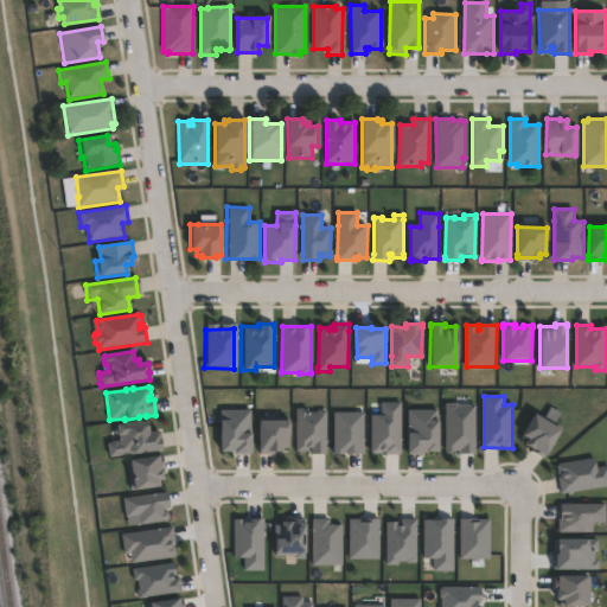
[(402,402),(401,455),(385,454),(385,452),(370,452),(371,415),(381,415),(381,402),(402,402)]
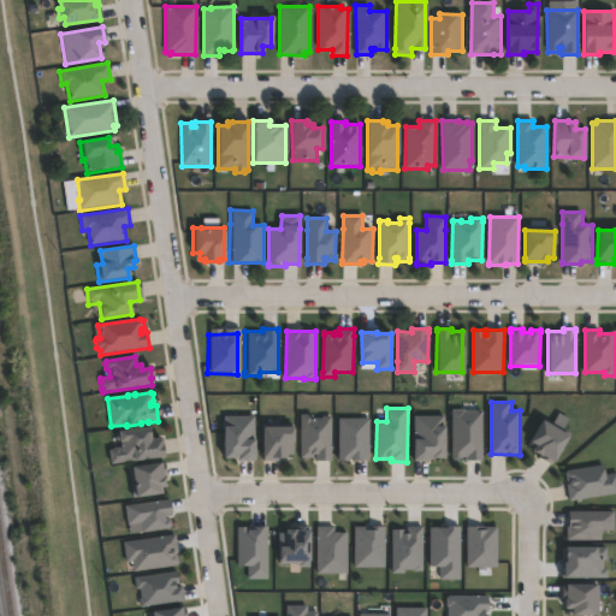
[(483,412),(483,461),(468,461),(468,457),(452,457),(452,412),(483,412)]
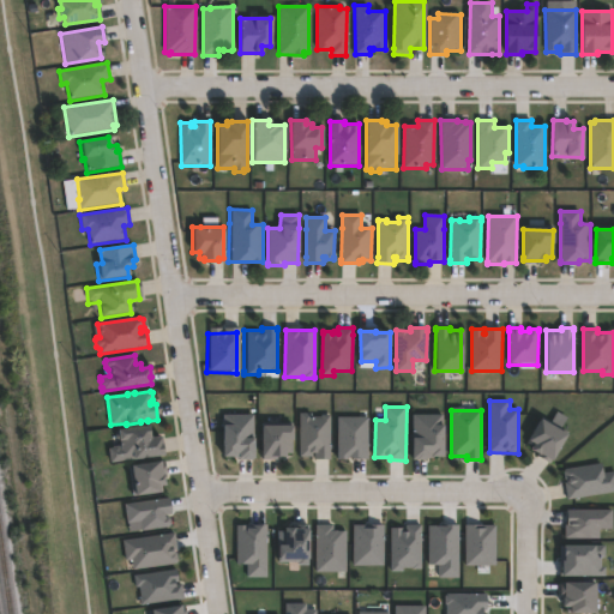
[(311,414),(311,417),(321,417),(321,415),(330,415),(330,417),(330,452),(330,458),(315,458),(315,451),(313,451),(313,457),(300,457),(300,451),(300,417),(300,414),(311,414)]
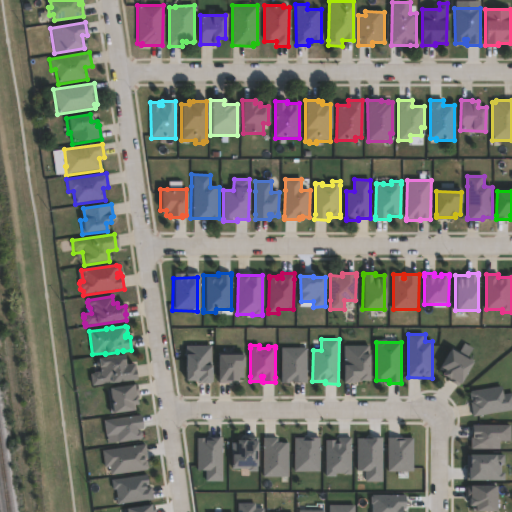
[(369,346),(369,356),(371,356),(371,381),(360,381),(360,383),(345,384),(344,347),(369,346)]
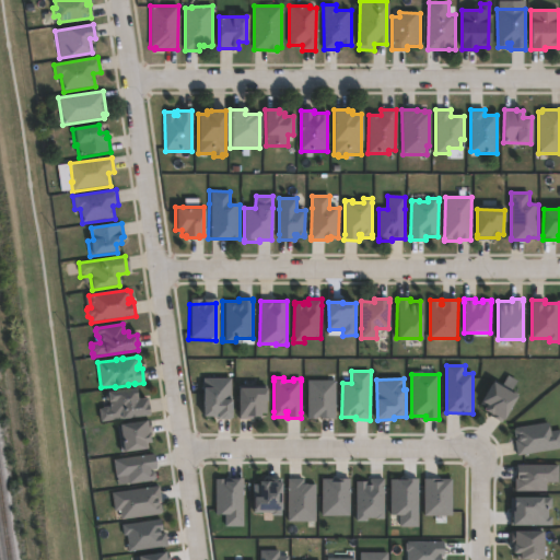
[(197,382),(197,418),(226,423),(229,383),(197,382)]
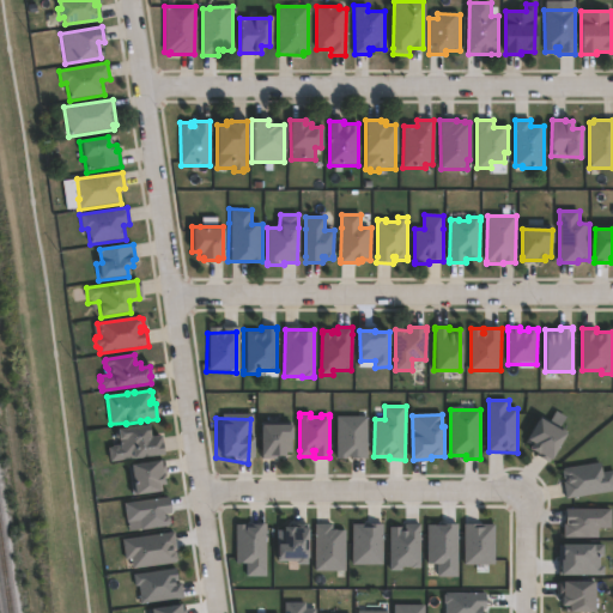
[(569,436),(553,462),(533,450),(535,445),(529,441),(541,419),(569,436)]
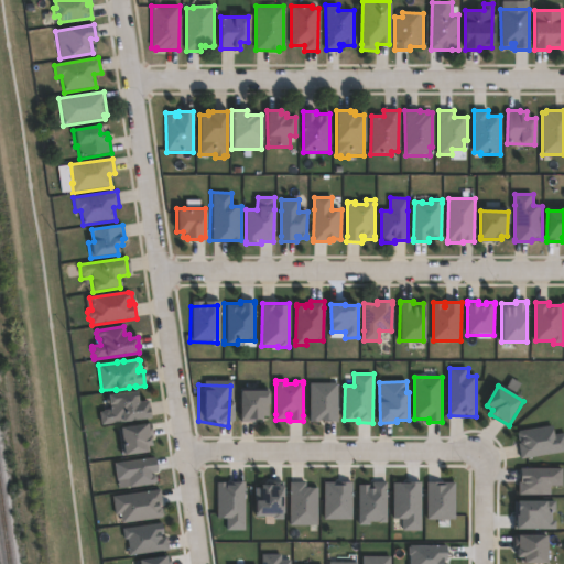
[(336,422),(336,389),(308,389),(307,422),(336,422)]
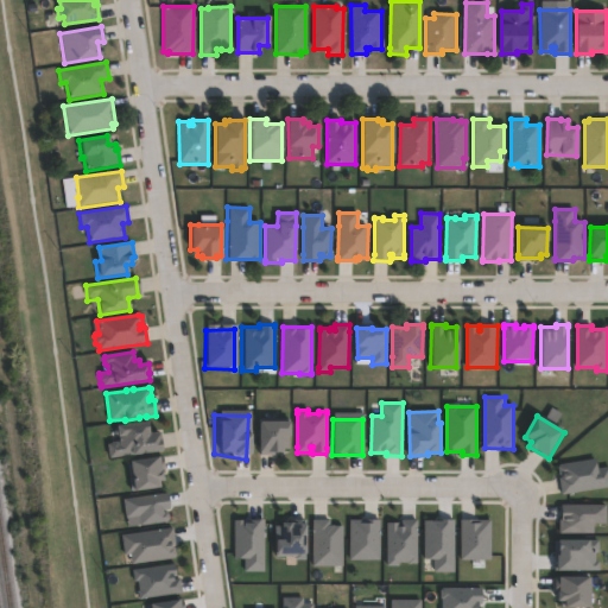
[(276,455),(259,455),(259,451),(259,448),(259,420),(289,420),(289,448),(283,448),(283,453),(276,453),(276,455)]
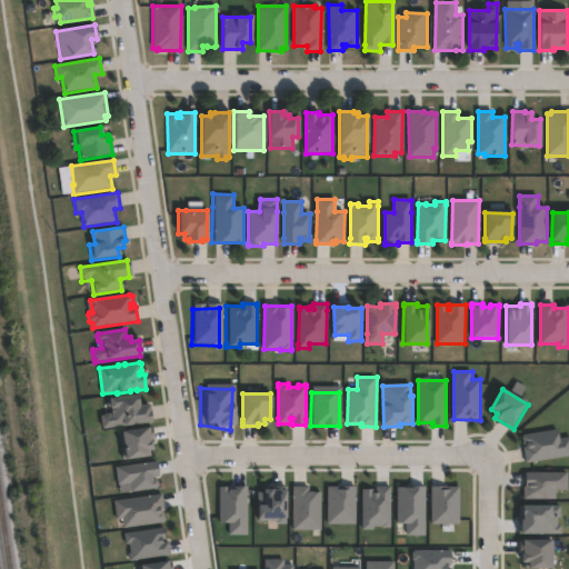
[(135,395),(136,405),(146,403),(148,421),(100,428),(98,415),(100,415),(100,413),(108,412),(107,406),(105,406),(105,400),(106,400),(106,398),(135,395)]
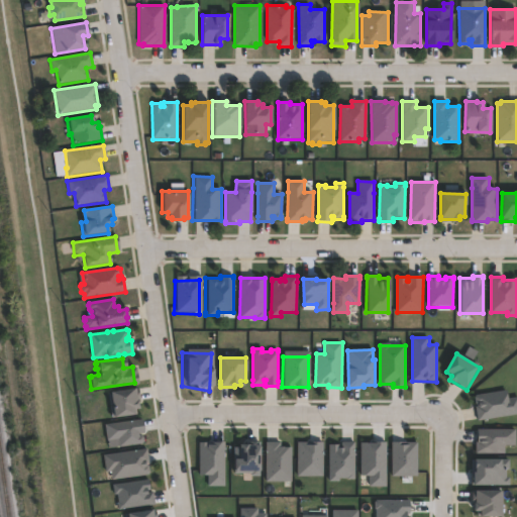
[(132,415),(109,418),(108,410),(111,409),(109,391),(133,387),(136,406),(130,406),(132,415)]
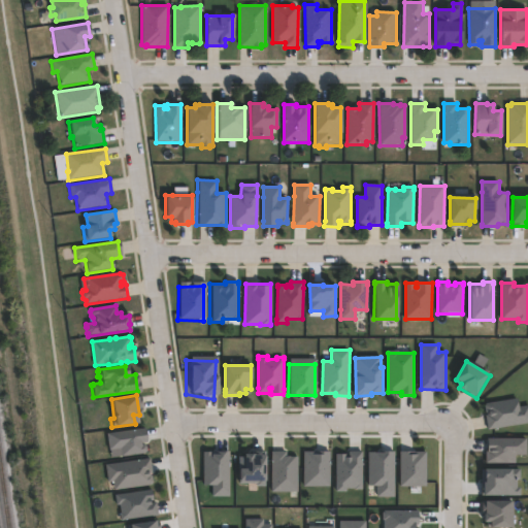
[(479,408),(512,400),(515,410),(525,408),(527,424),(483,431),(479,408)]
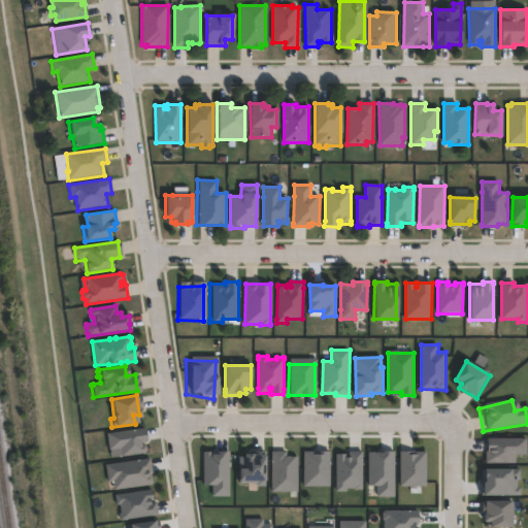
[(141,443),(142,447),(146,446),(147,451),(111,456),(107,433),(145,428),(147,442),(141,443)]
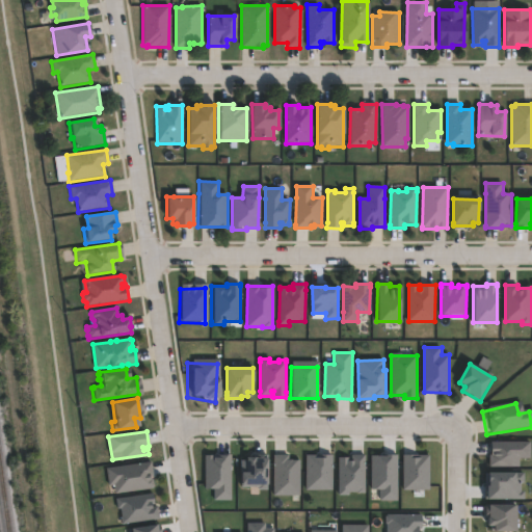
[(531,443),(531,458),(521,458),(520,467),(491,466),(493,442),(531,443)]
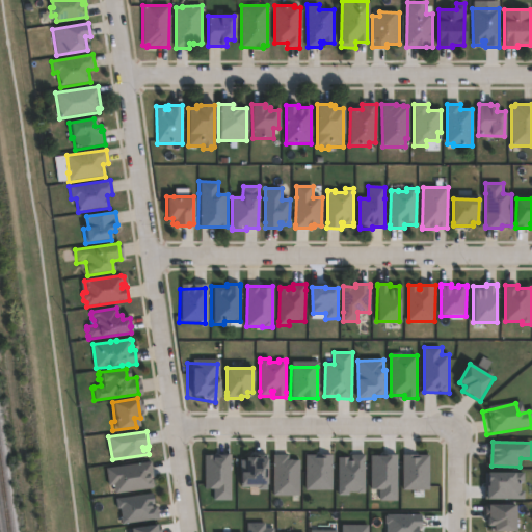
[(202,457),(201,489),(209,495),(211,502),(227,502),(227,457),(202,457)]
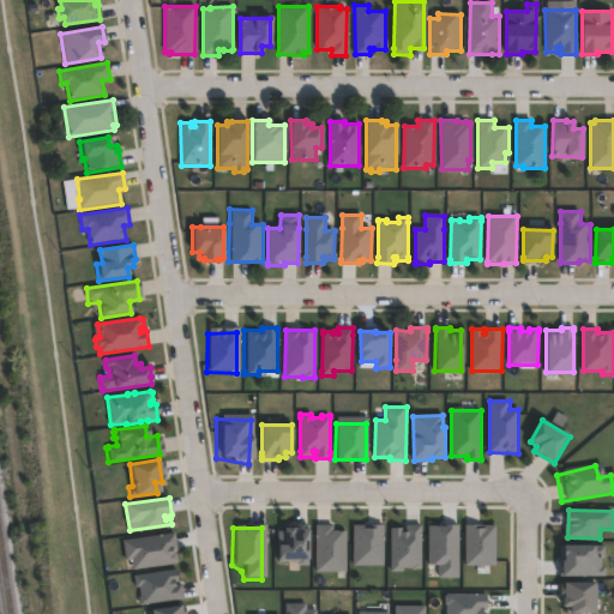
[(350,569),(379,569),(377,528),(348,530),(350,569)]
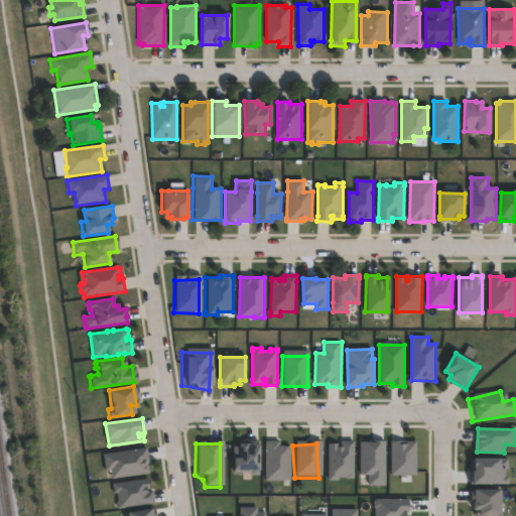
[(388,480),(414,481),(412,443),(386,446),(388,480)]
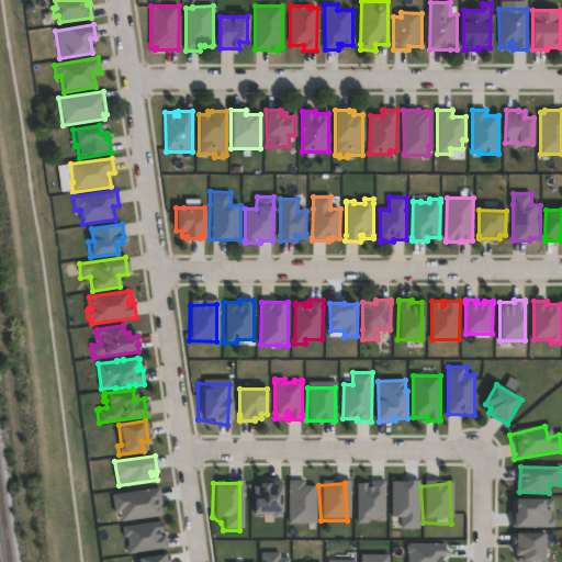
[(250,519),(276,520),(277,484),(247,486),(250,519)]
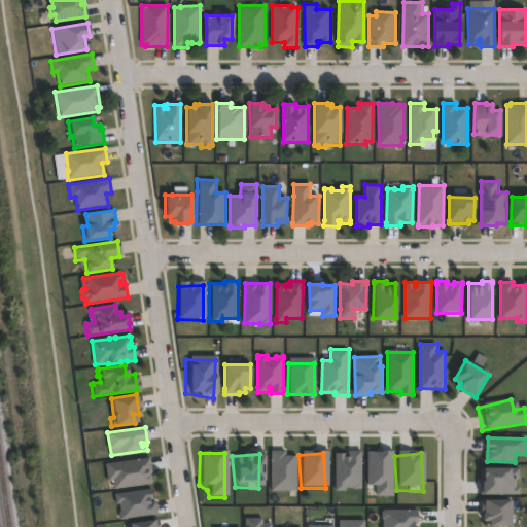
[(266,495),(296,494),(292,461),(281,460),(279,454),(267,454),(266,495)]
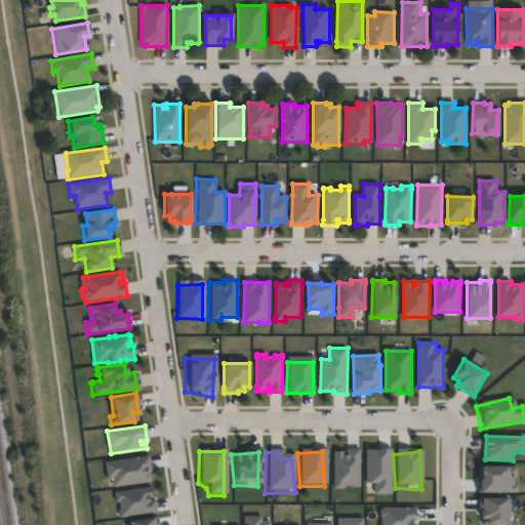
[(325,490),(355,491),(356,454),(328,454),(325,490)]
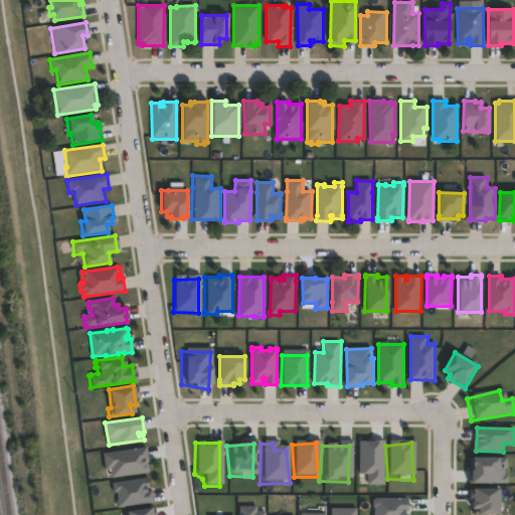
[(381,484),(380,447),(356,446),(356,474),(363,477),(364,489),(381,484)]
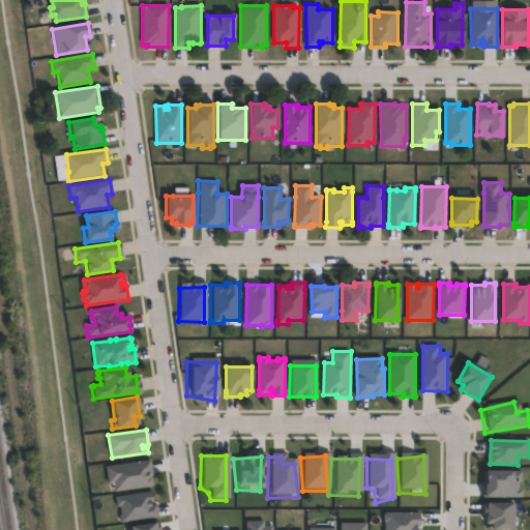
[(146,474),(147,476),(149,476),(150,483),(148,483),(148,486),(112,491),(111,481),(106,482),(106,480),(104,466),(147,460),(149,474),(146,474)]
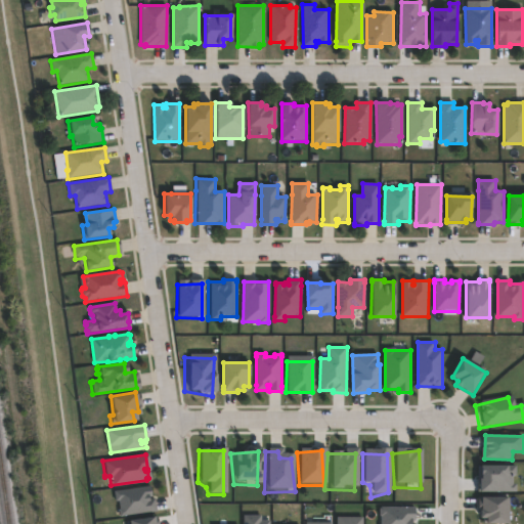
[(471,491),(513,492),(512,470),(473,470),(471,491)]
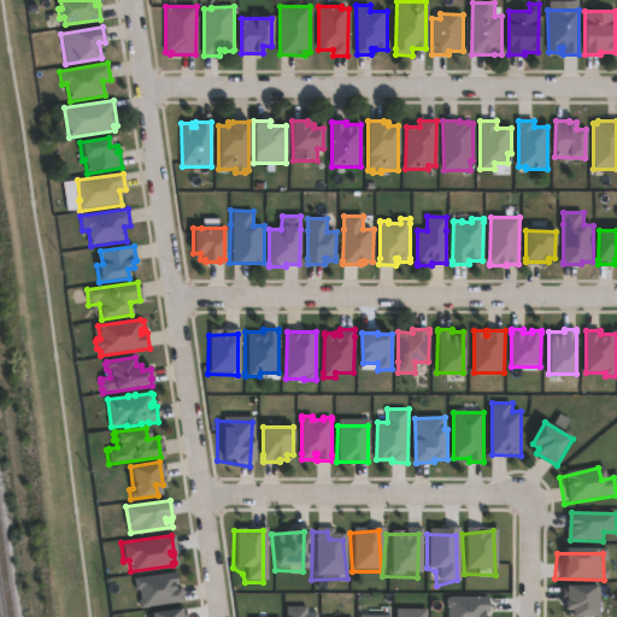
[(176,585),(176,587),(182,586),(184,599),(142,606),(140,588),(136,588),(135,577),(178,571),(180,583),(176,585)]
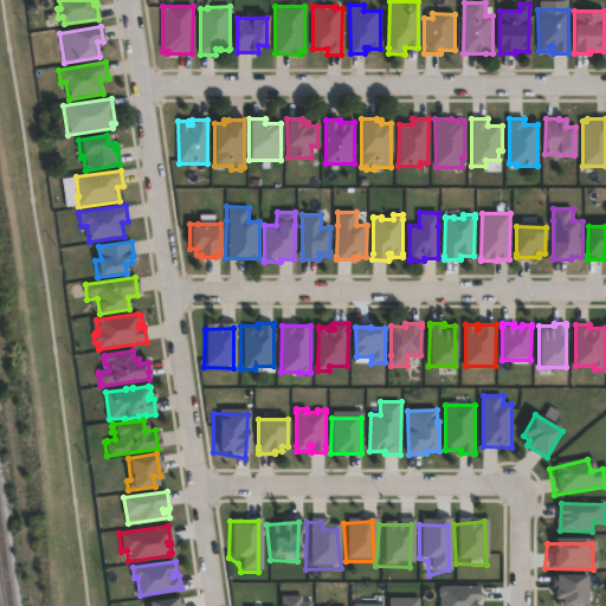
[(591,577),(590,605),(563,605),(563,600),(558,600),(558,577),(558,575),(591,577)]
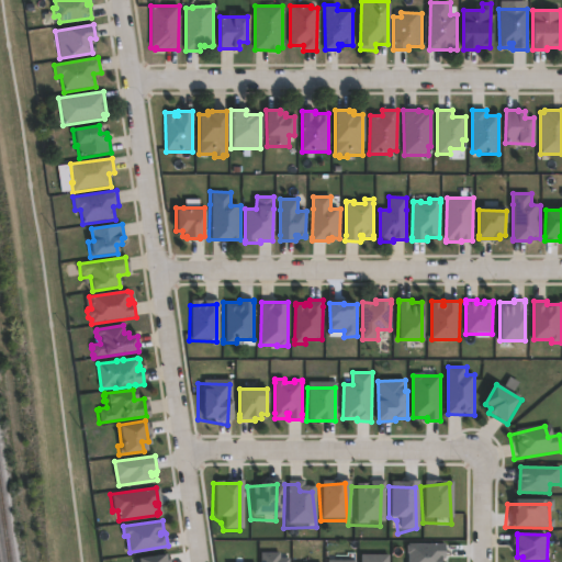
[(438,561),(402,561),(404,549),(438,546),(438,561)]
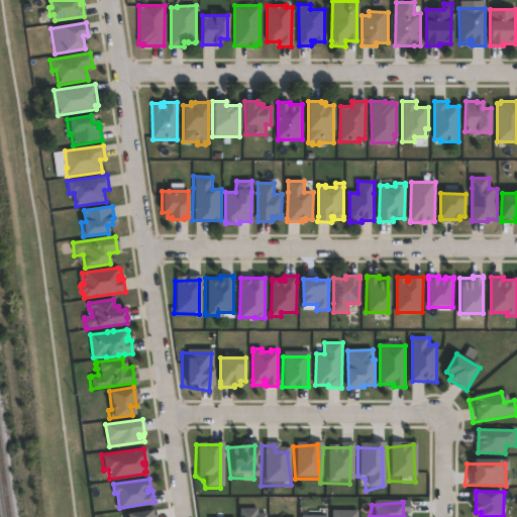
[(124,516),(124,513),(153,508),(154,516),(124,516)]
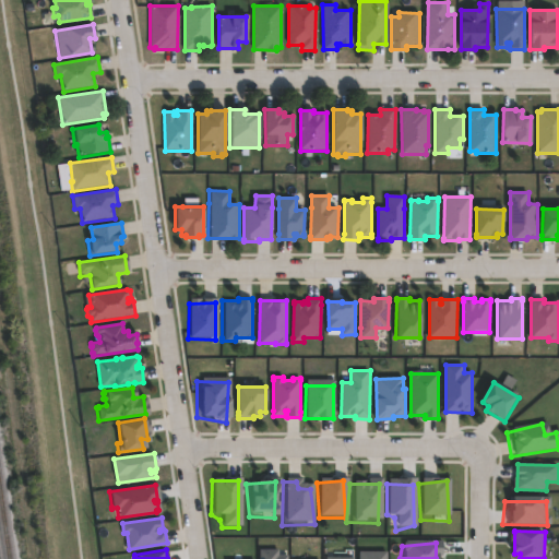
All buildings are outlined.
